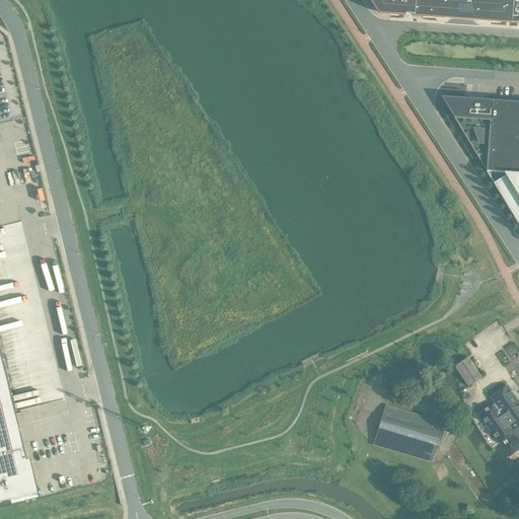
[(518,0),(368,0),(377,13),(383,13),(390,14),(391,14),(398,15),(403,15),(443,18),(451,18),(472,20),(480,20),(501,22),(506,22),(509,22),(517,23),(518,22),(518,0)]
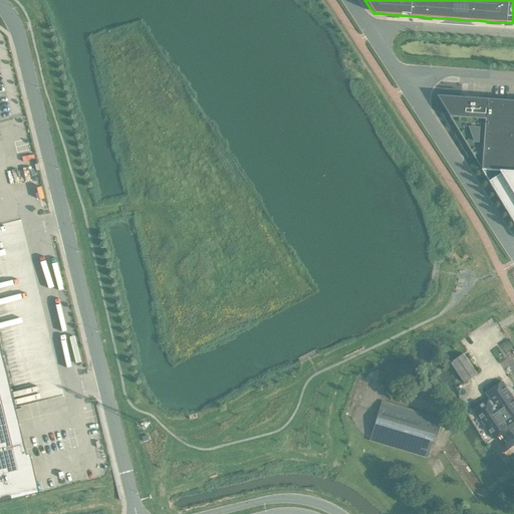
[(496,170),(513,171),(513,100),(439,95),(475,156),(473,156),(481,169),(496,170)]
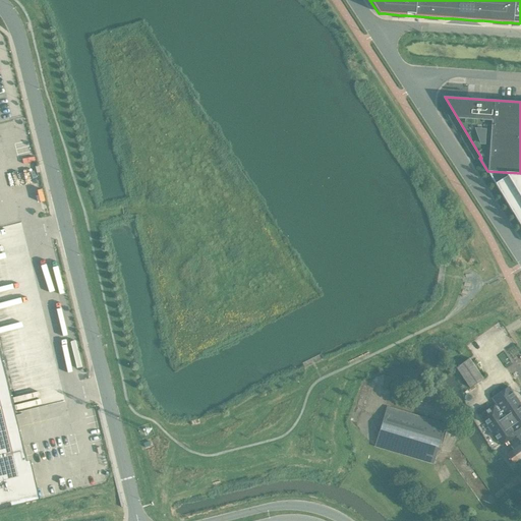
[(520,173),(503,172),(487,171),(520,227),(520,173)]
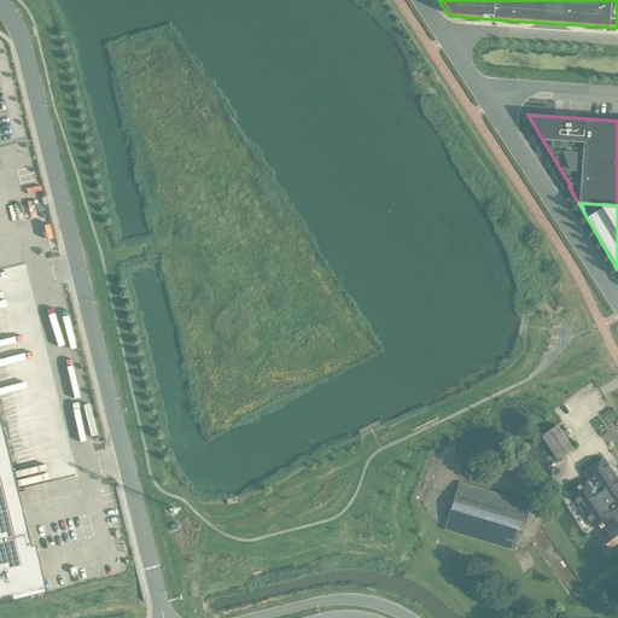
[(0,598),(41,588),(0,419),(0,598)]
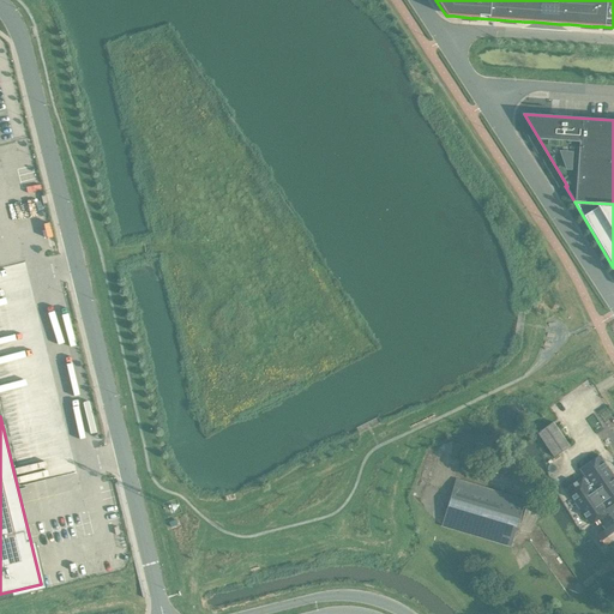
[(554,457),(569,446),(552,422),(537,434),(554,457)]
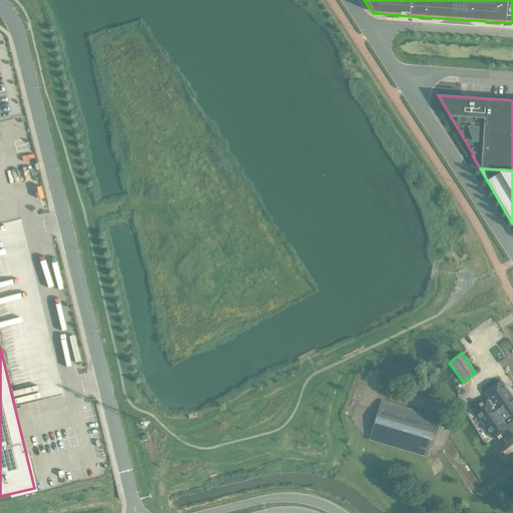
[(493,438),(507,428),(511,433),(502,440),(504,443),(499,447),(505,456),(512,450),(512,399),(501,382),(485,393),(488,398),(473,409),(493,438)]
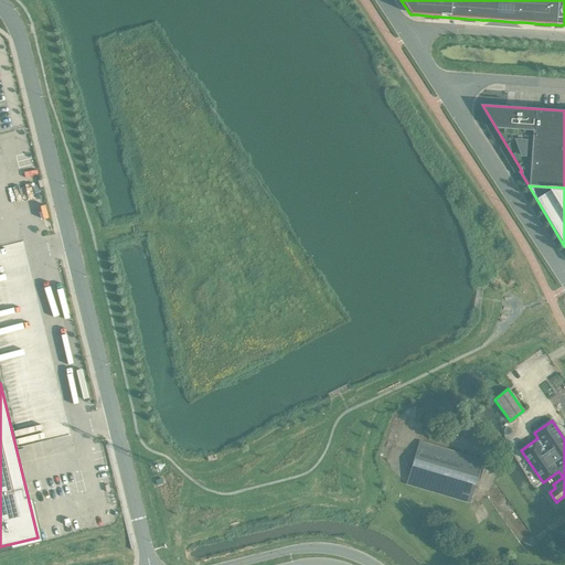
[(470,502),(483,460),(418,440),(406,483),(470,502)]
